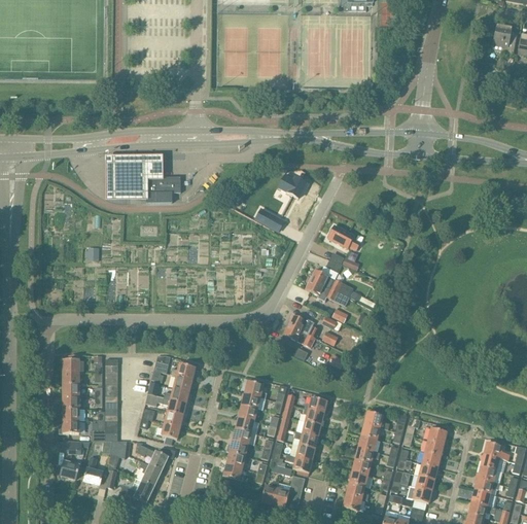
[(511,26),(496,23),(491,48),(512,53),(516,36),(517,36),(518,27),(512,26),(512,27),(511,27),(511,26)]
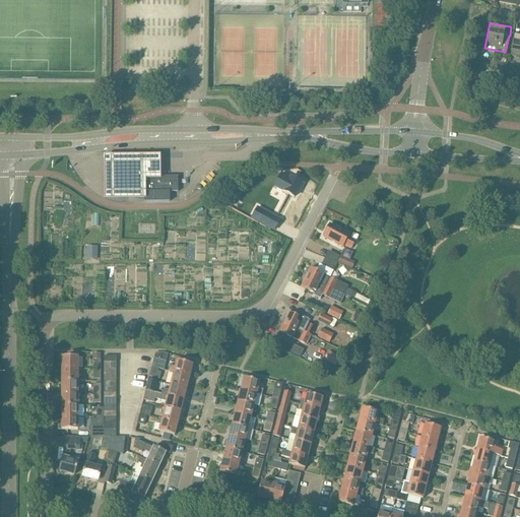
[(519,33),(515,31),(514,37),(513,37),(510,53),(519,54),(519,33)]
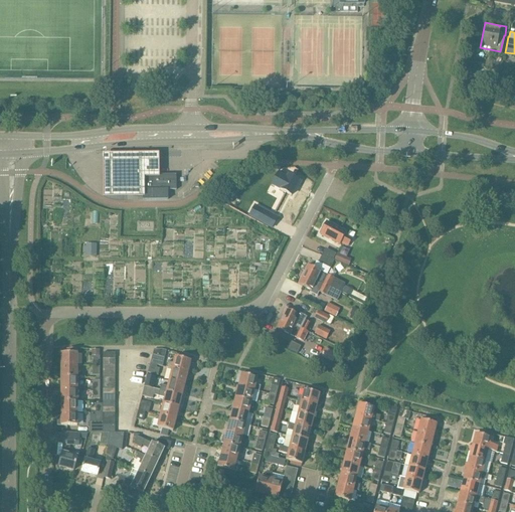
[(502,61),(495,60),(493,74),(499,75),(502,61)]
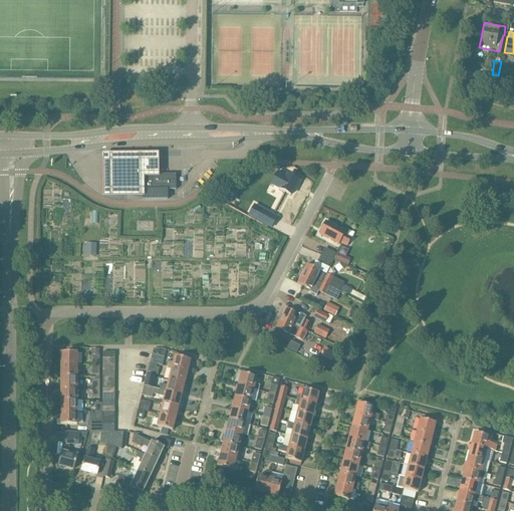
[(102,191),(143,191),(143,188),(142,188),(141,172),(157,172),(157,150),(101,151),(102,191)]
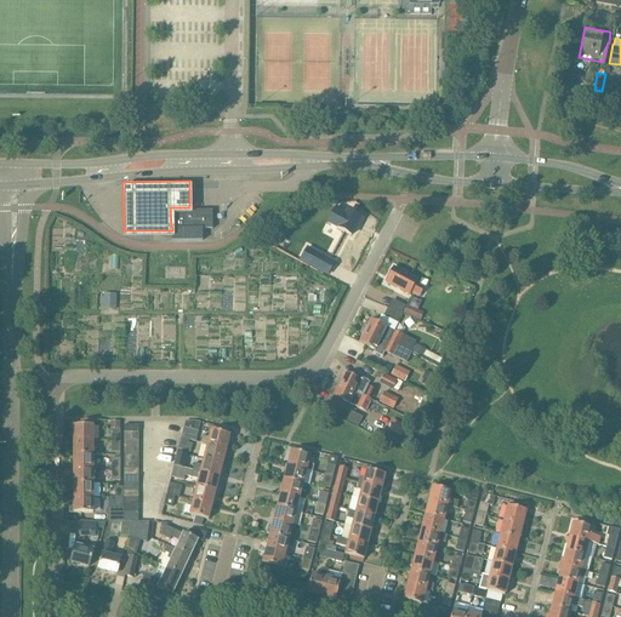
[(334,209),(328,221),(351,233),(360,215),(348,209),(347,209),(347,210),(336,204),(334,209)]
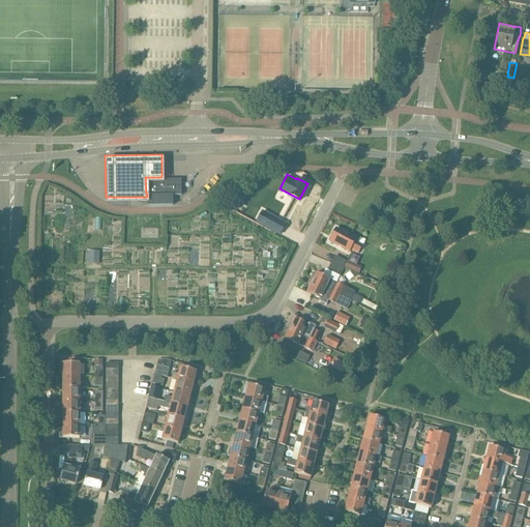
[(181,193),(181,177),(162,177),(145,177),(146,194),(147,194),(147,197),(147,198),(147,203),(173,203),(173,198),(173,193),(181,193)]
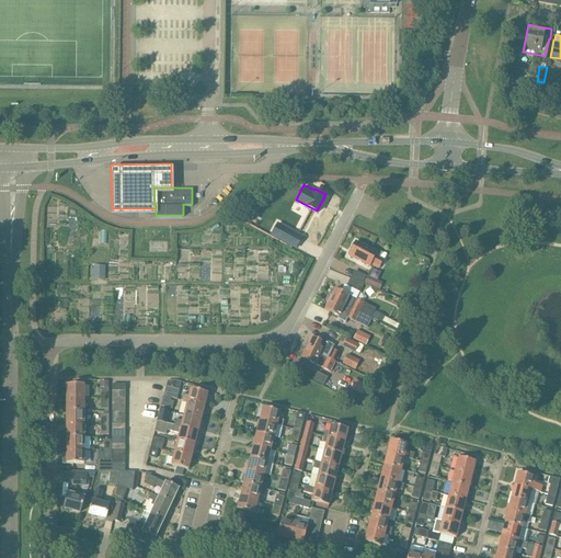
[(273,219),(284,225),(293,204),(282,198),(273,219)]
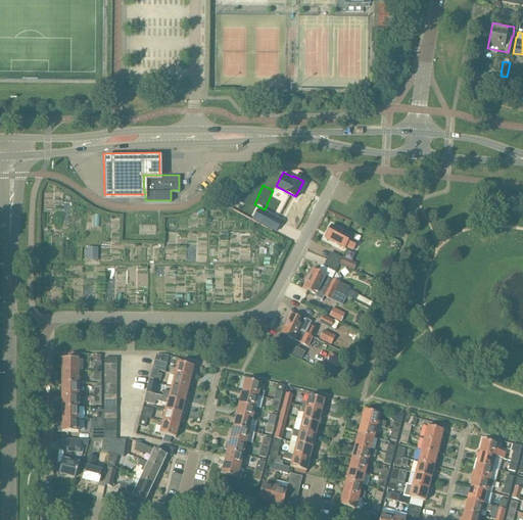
[(265,210),(259,220),(276,229),(281,220),(265,210)]
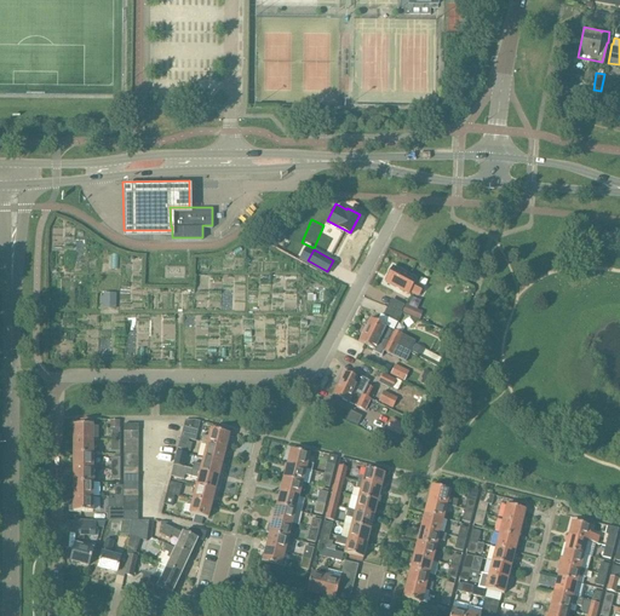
[(417,277),(394,264),(385,278),(409,292),(411,288),(420,293),(424,285),(415,280),(417,277)]
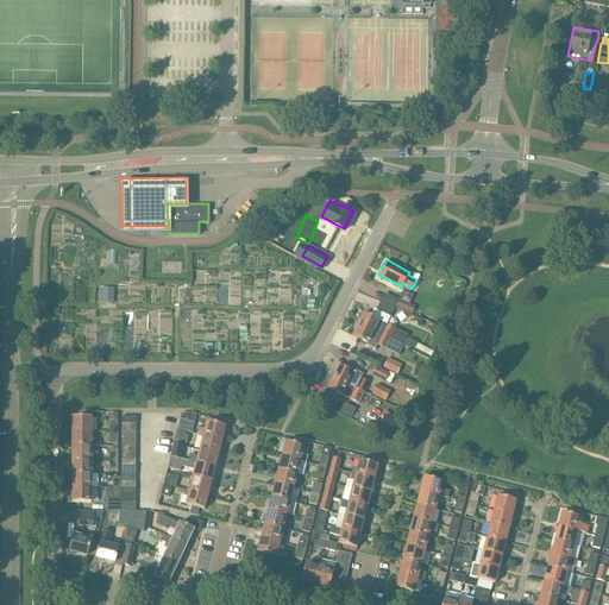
[(99,284),(99,300),(112,300),(113,284),(99,284)]
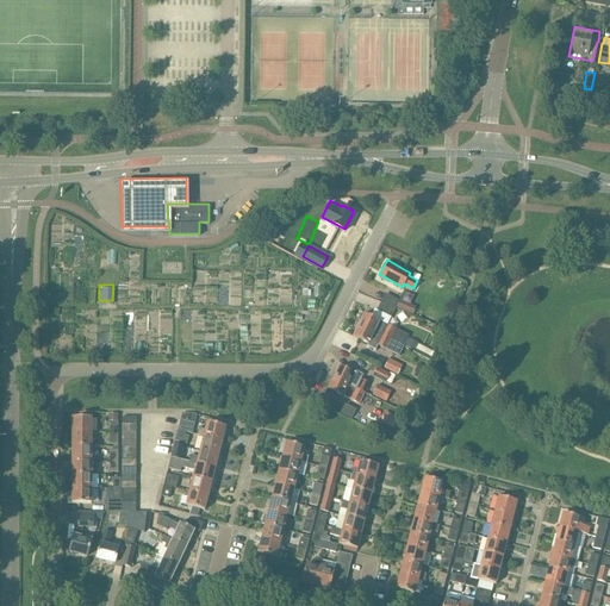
[(416,304),(399,297),(396,305),(412,312),(416,304)]
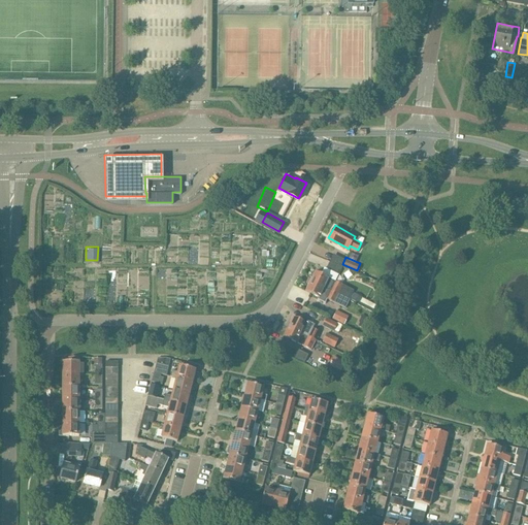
[(316,269),(310,280),(338,293),(349,298),(353,290),(343,286),(341,290),(339,289),(342,283),(335,280),(338,272),(326,266),(326,267),(325,266),(321,272),(316,269)]
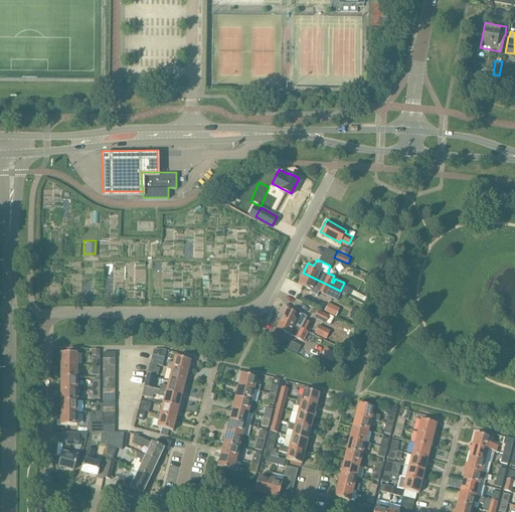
[(303,273),(299,282),(312,288),(311,290),(310,290),(318,294),(318,293),(319,290),(326,294),(326,293),(332,296),(337,298),(339,294),(340,291),(330,286),(303,273)]
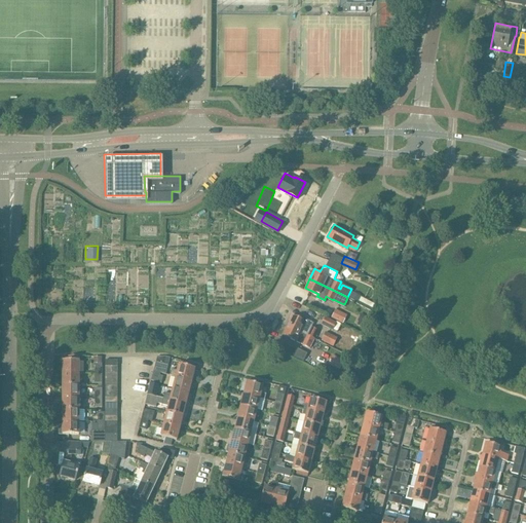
[(333,307),(330,316),(343,320),(345,311),(333,307)]
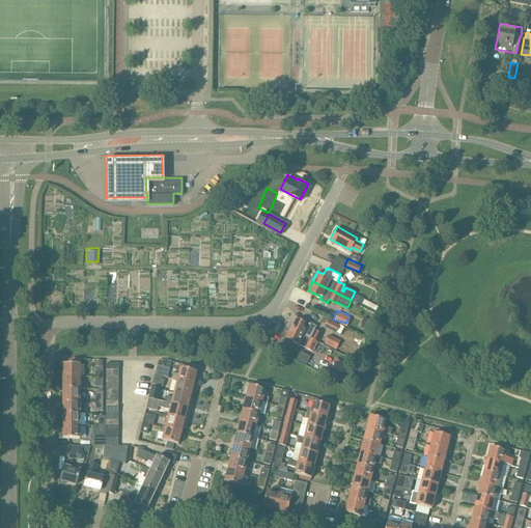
[(309,321),(308,323),(295,316),(290,326),(317,340),(320,332),(314,329),(316,325),(309,321)]
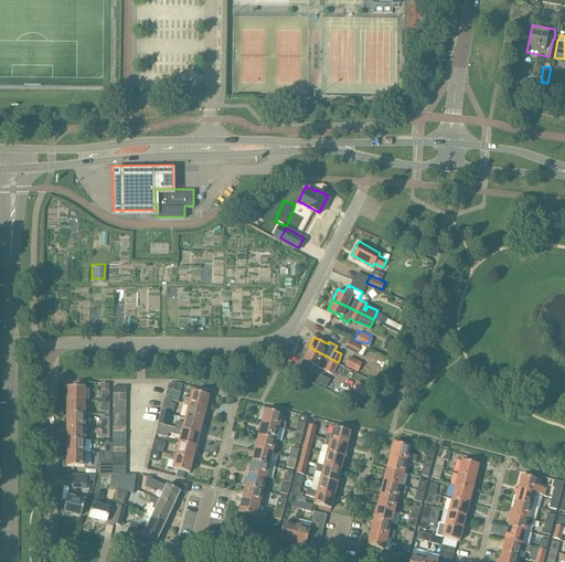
[(338,362),(309,347),(304,358),(332,372),(338,362)]
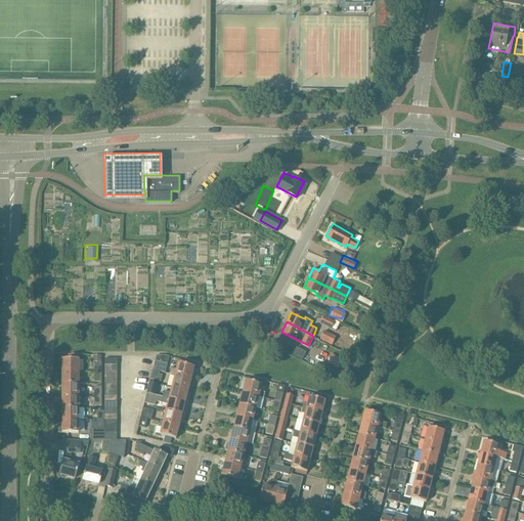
[(332,343),(336,334),(322,328),(318,336),(332,343)]
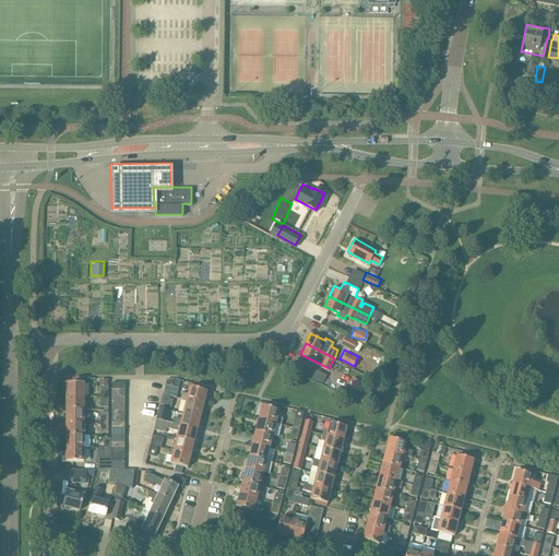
[(366,381),(353,375),(348,383),(361,391),(366,381)]
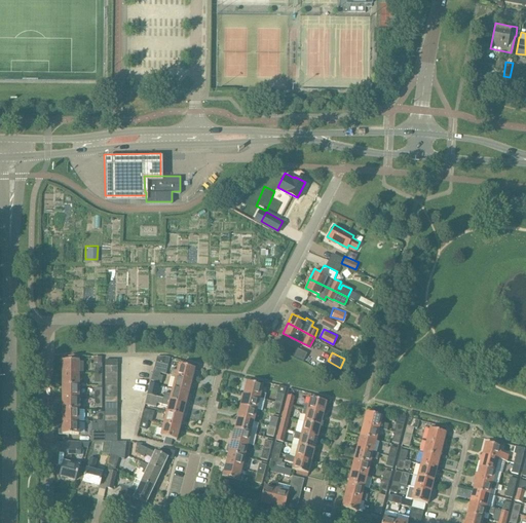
[(62,371),(79,371),(79,359),(79,355),(69,355),(69,359),(62,359),(62,371)]
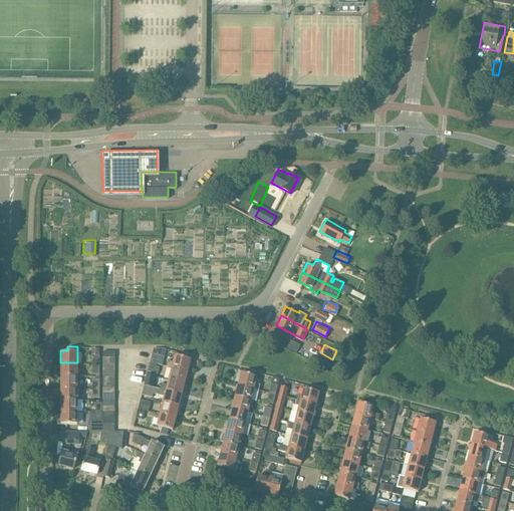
[(153,351),(150,361),(157,362),(162,363),(165,354),(153,351)]
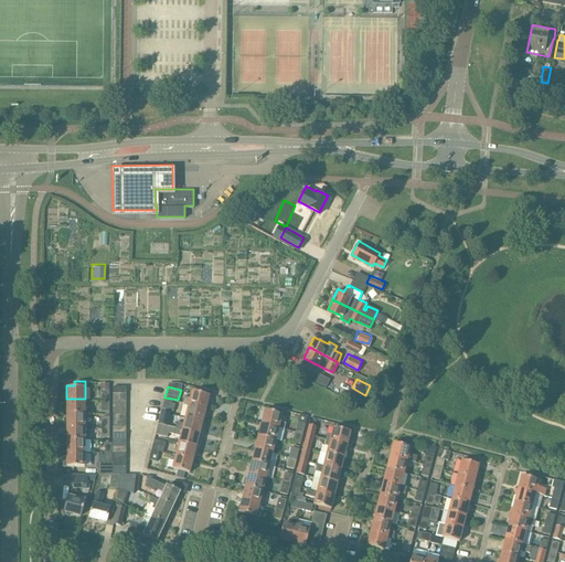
[(189,403),(206,407),(210,394),(192,390),(191,395),(184,394),(182,401),(189,402),(189,403)]
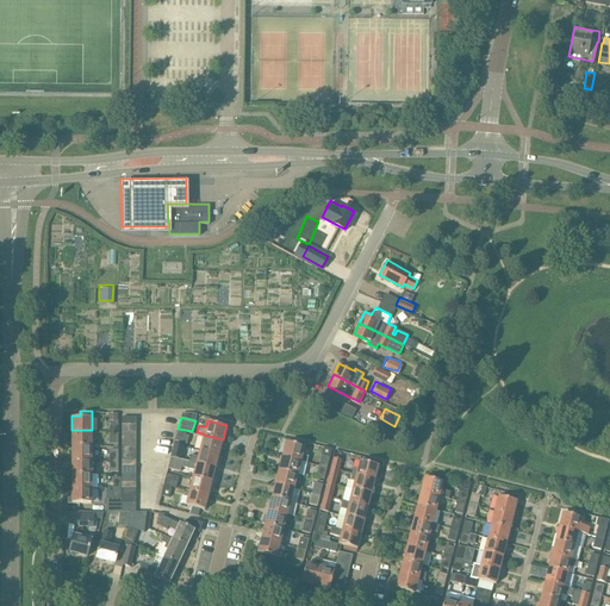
[(186,432),(186,430),(178,429),(175,438),(187,441),(190,432),(186,432)]
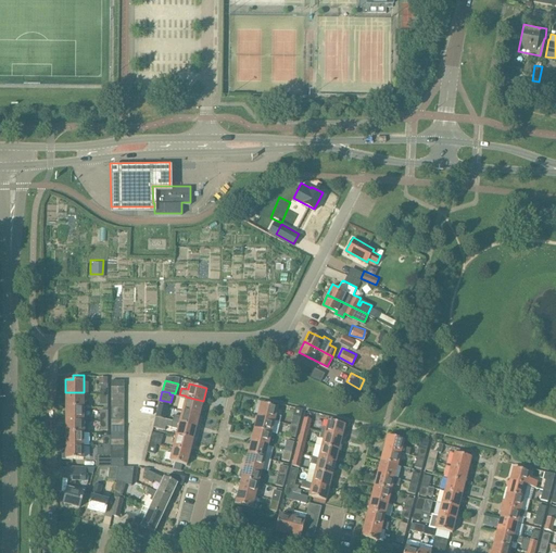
[(65,405),(84,405),(84,392),(65,392),(65,405)]
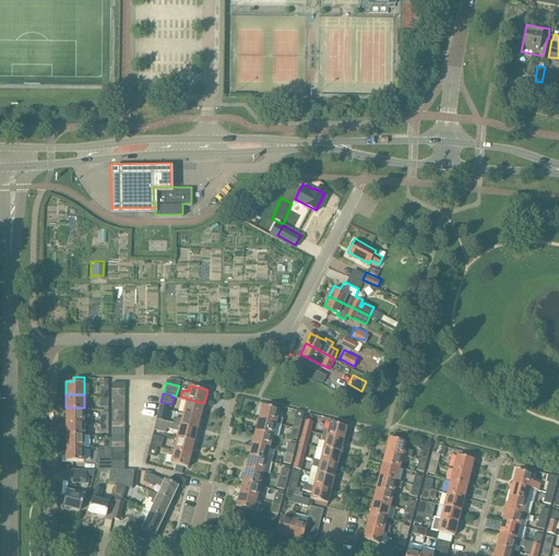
[(187,399),(183,411),(201,415),(204,403),(187,399)]
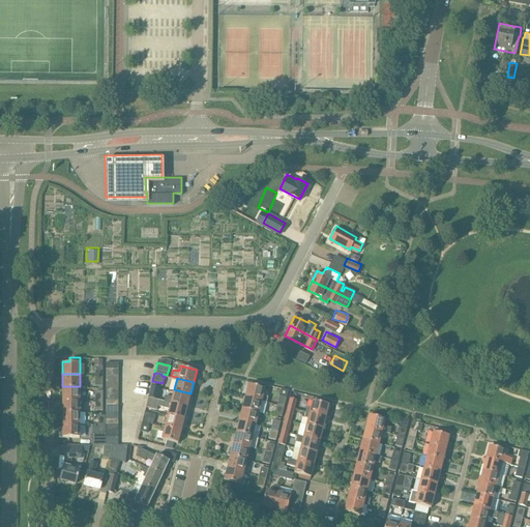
[(248,383),(245,394),(261,399),(267,400),(268,394),(263,393),(266,382),(256,379),(254,384),(248,383)]
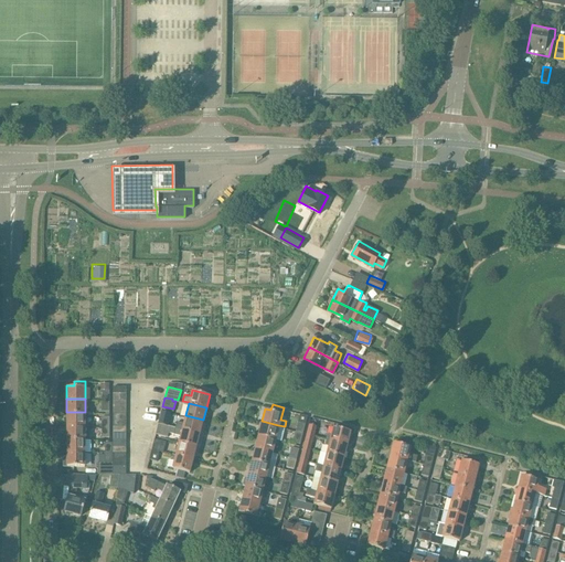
[(171,412),(161,410),(159,422),(168,424),(171,412)]
